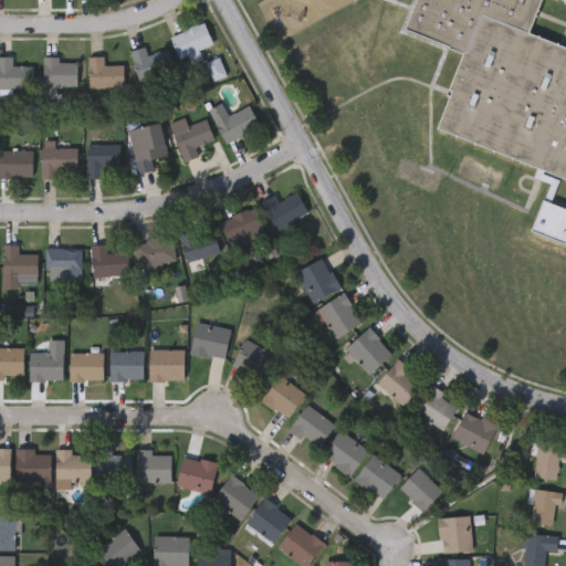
[(565,179),(431,129),(461,50),(404,29),(413,0),(559,0),(559,1),(556,0),(541,0),(527,37),(565,50),(565,179)]
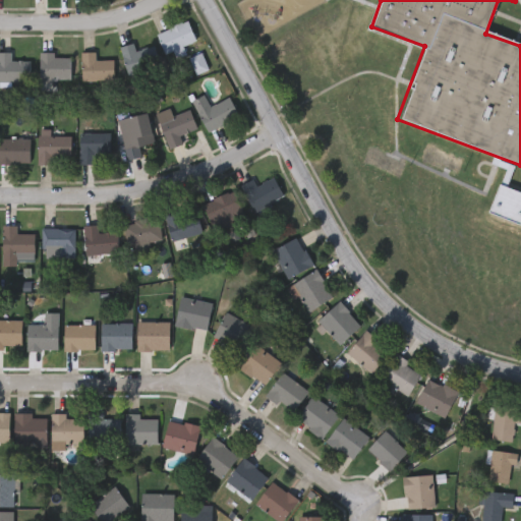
[(184,54),(175,59),(172,52),(164,55),(155,35),(185,20),(194,41),(181,47),(184,54)]
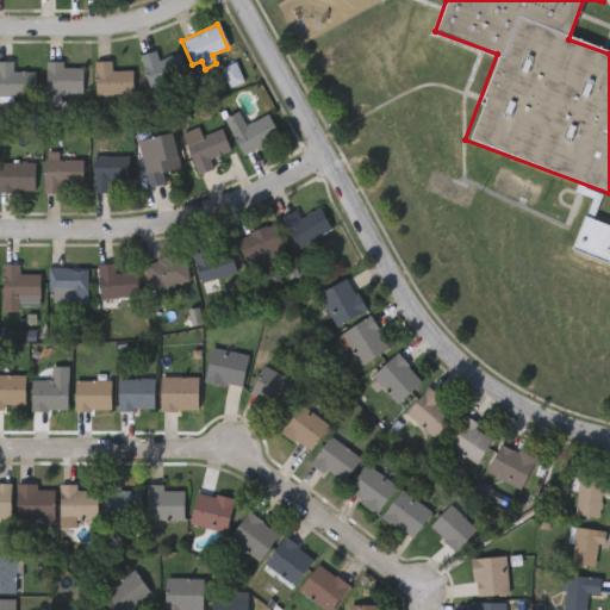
[(139,55),(155,51),(157,60),(180,55),(185,80),(147,88),(139,55)]
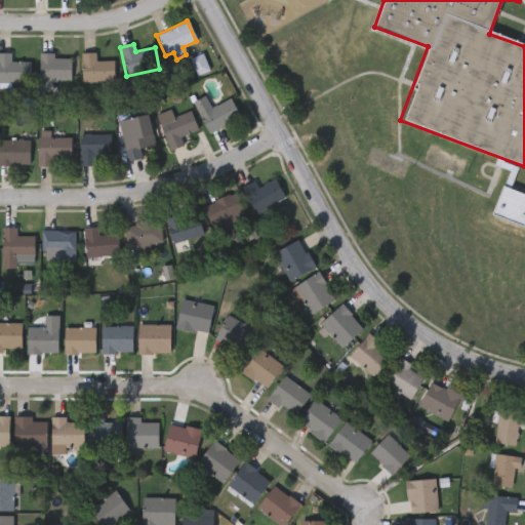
[(0,53),(10,53),(10,62),(30,62),(30,83),(0,83),(0,53)]
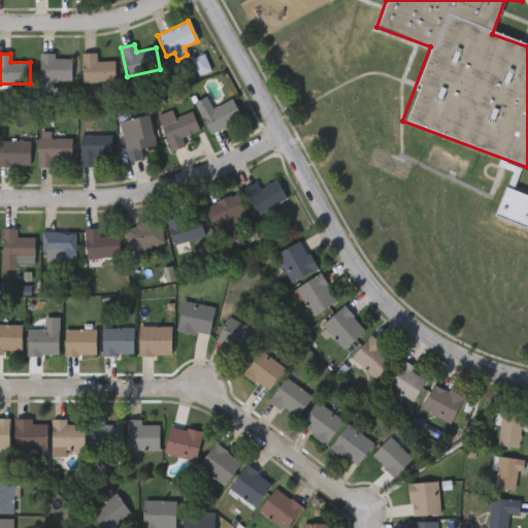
[(69,83),(38,83),(38,54),(55,54),(55,58),(69,58),(69,83)]
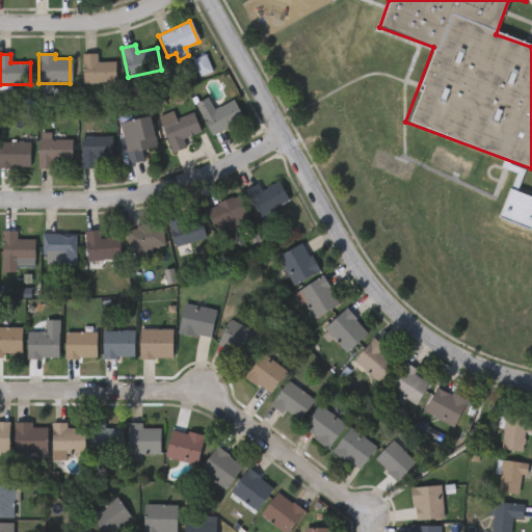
[(114,62),(114,83),(81,83),(81,54),(96,54),(96,62),(114,62)]
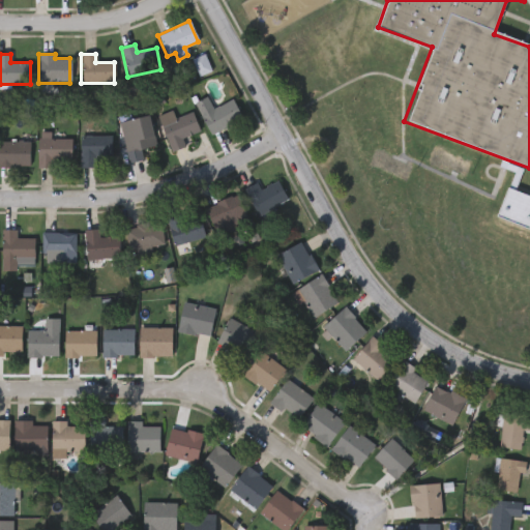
[(194,102),(206,96),(212,109),(232,99),(241,119),(209,135),(194,102)]
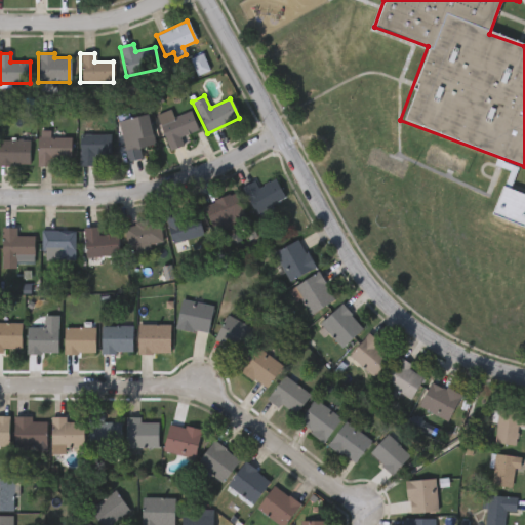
[(169,150),(156,116),(170,111),(172,116),(189,110),(197,130),(179,137),(183,145),(169,150)]
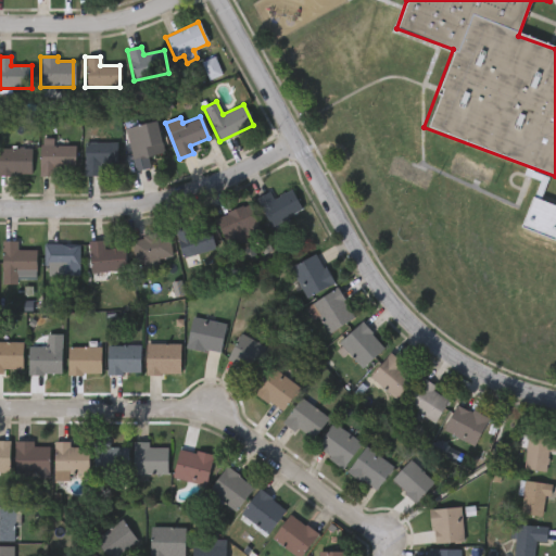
[(159,128),(163,152),(147,155),(149,167),(135,171),(128,134),(159,128)]
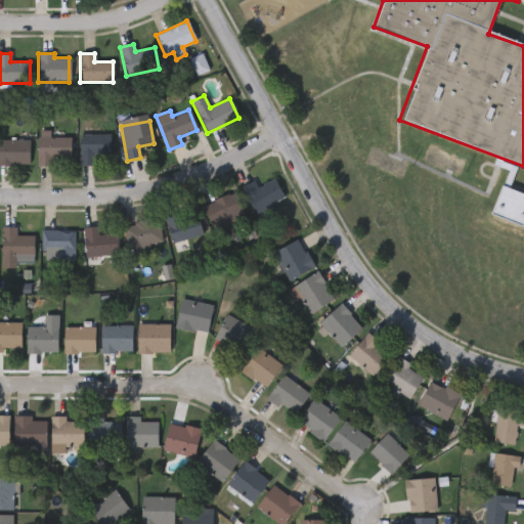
[(70,137),(70,161),(38,161),(38,131),(49,131),(49,137),(70,137)]
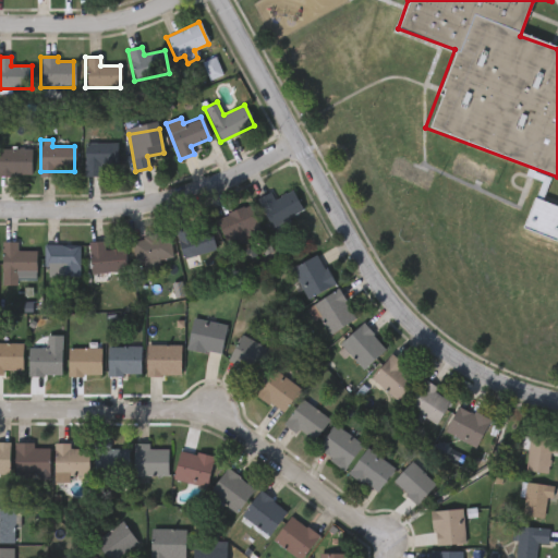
[(100,176),(84,176),(84,143),(117,143),(117,165),(100,165),(100,176)]
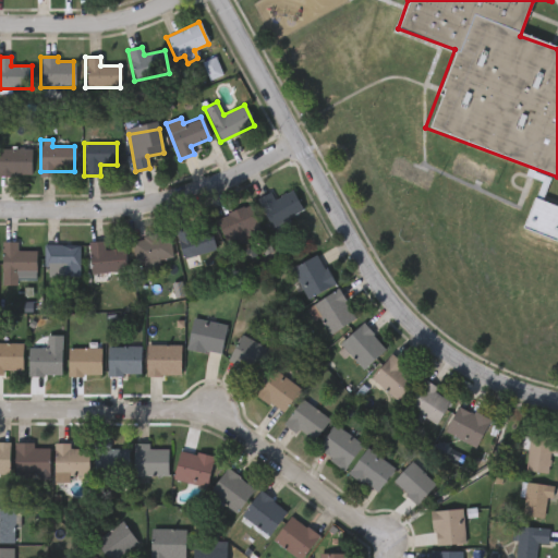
[(0,176),(0,148),(31,148),(31,176),(0,176)]
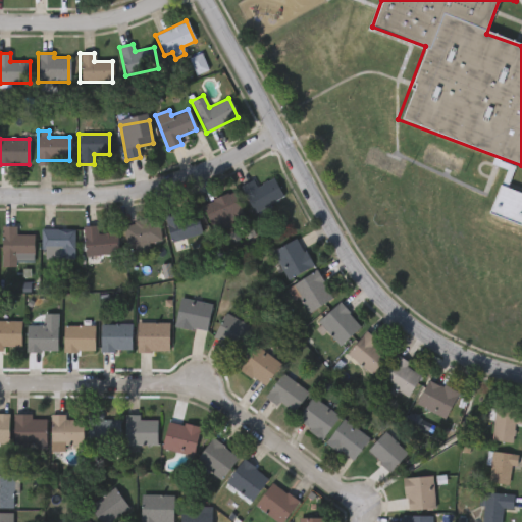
[(240,186),(252,179),(256,187),(272,178),(282,197),(253,212),(240,186)]
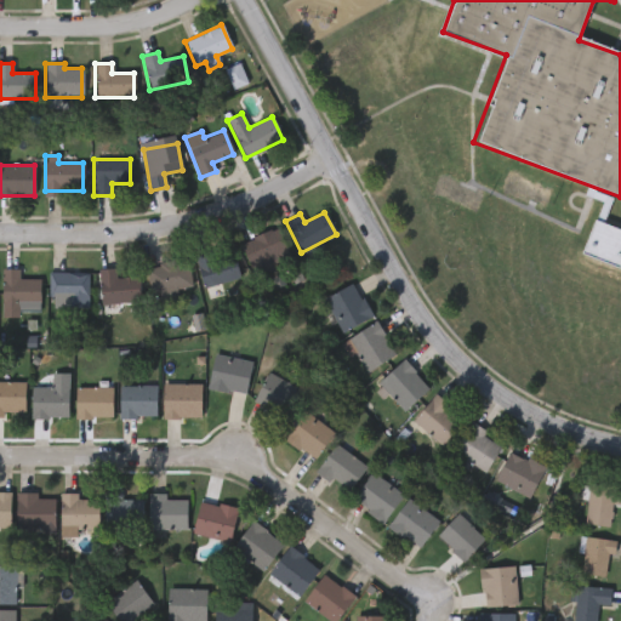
[(594,218),(620,228),(620,263),(619,269),(580,254),(594,218)]
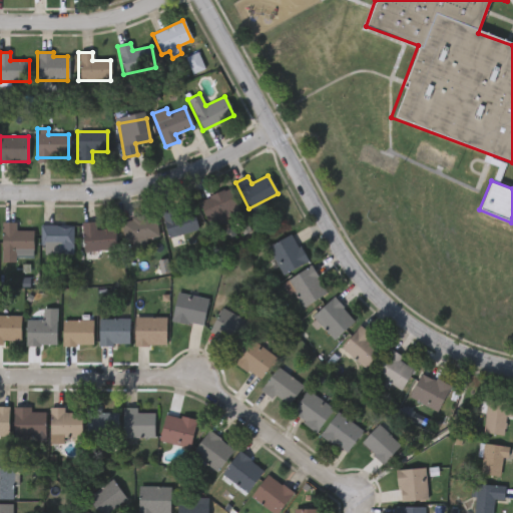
[(198,200),(228,188),(237,209),(207,221),(198,200)]
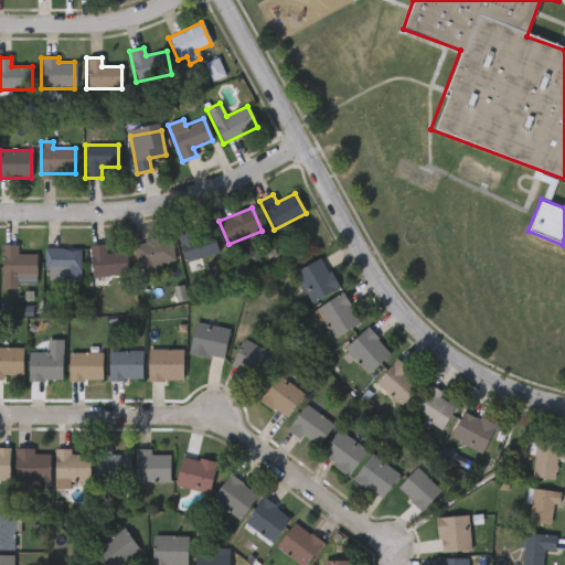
[(177,237),(210,226),(219,256),(187,266),(177,237)]
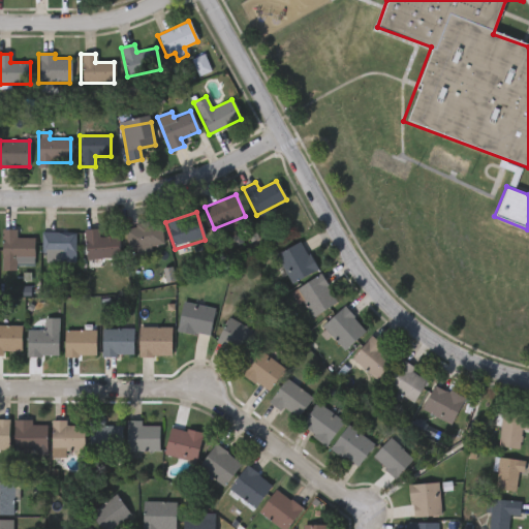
[(127,248),(126,225),(160,223),(161,246),(127,248)]
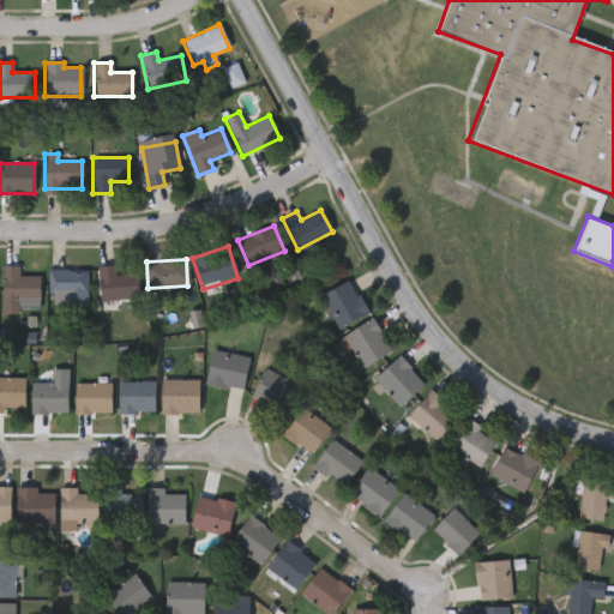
[(38,277),(38,301),(19,301),(19,314),(1,314),(1,266),(18,266),(18,277),(38,277)]
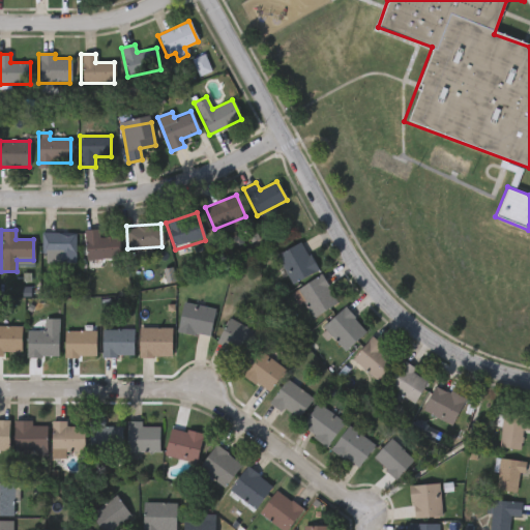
[(98,237),(118,237),(119,259),(85,259),(85,230),(98,230),(98,237)]
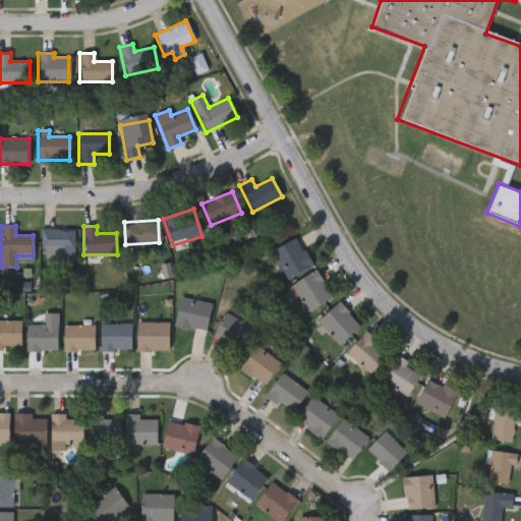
[(73,229),(73,257),(55,257),(55,249),(41,249),(41,229),(73,229)]
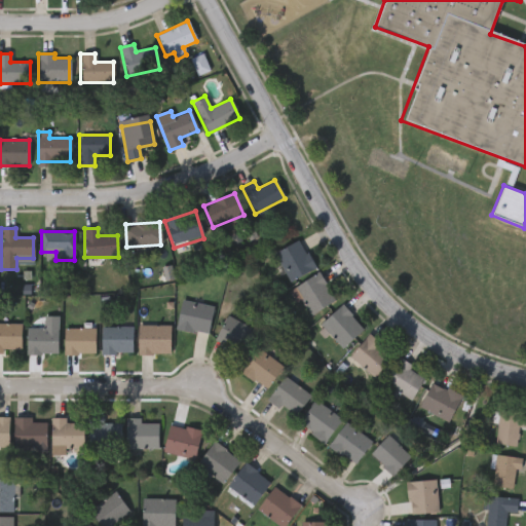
[(313,268),(289,283),(272,255),(297,239),(313,268)]
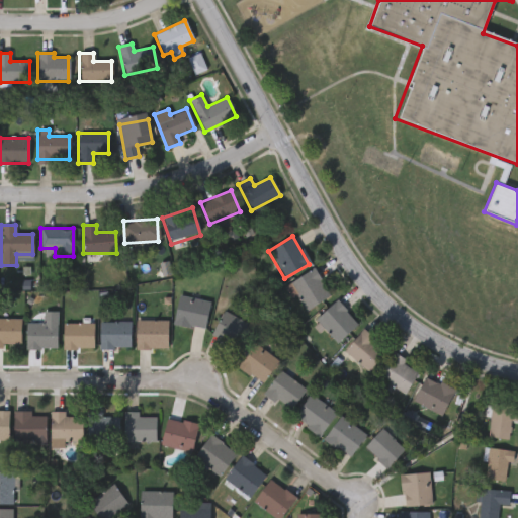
[(295,294),(290,298),(283,286),(313,269),(329,296),(305,311),(295,294)]
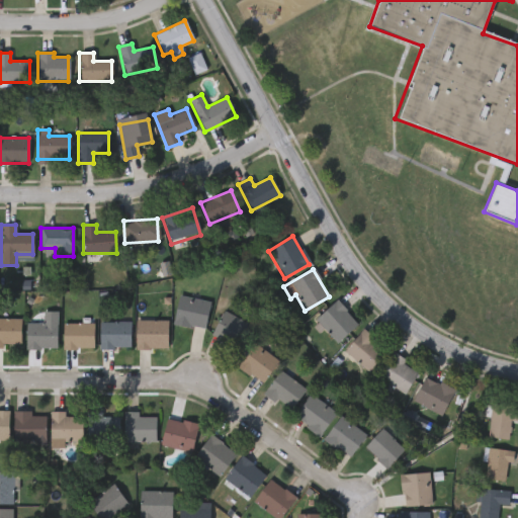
[(205,329),(173,325),(176,296),(208,300),(205,329)]
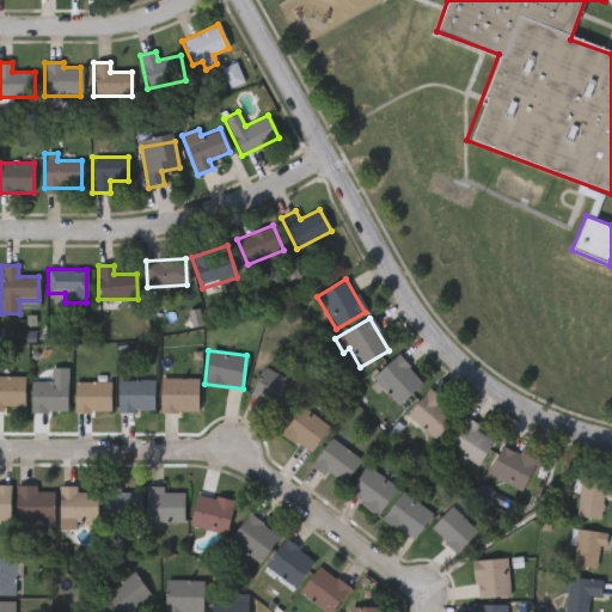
[(369,381),(395,355),(422,381),(398,408),(369,381)]
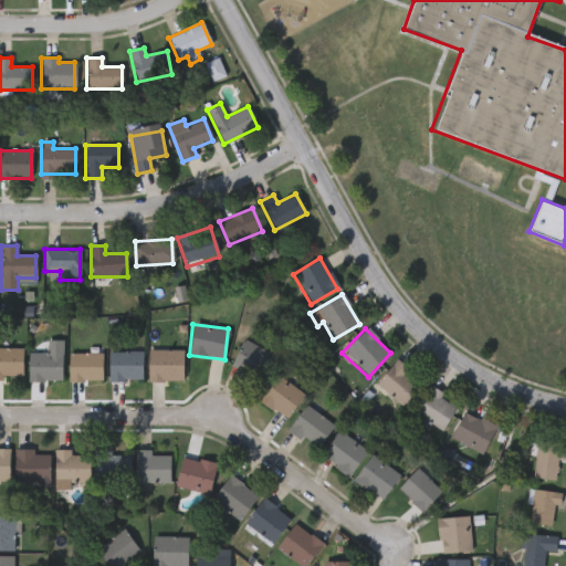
[(272,356),(260,380),(231,365),(244,341),(272,356)]
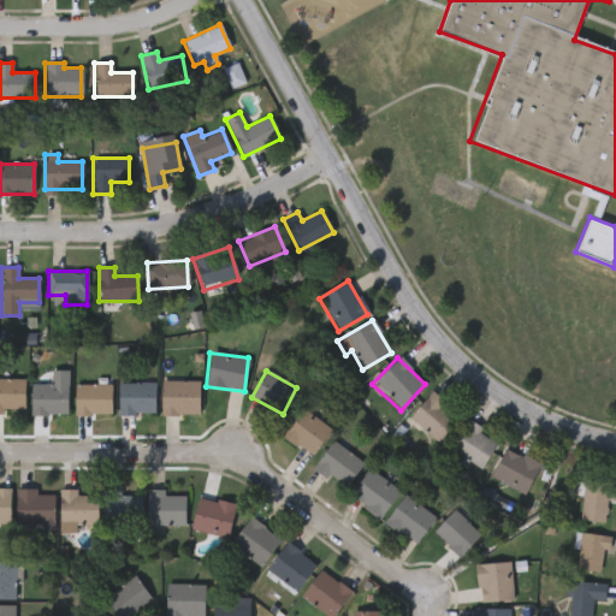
[(67,415),(31,415),(31,384),(51,384),(51,372),(67,372),(67,415)]
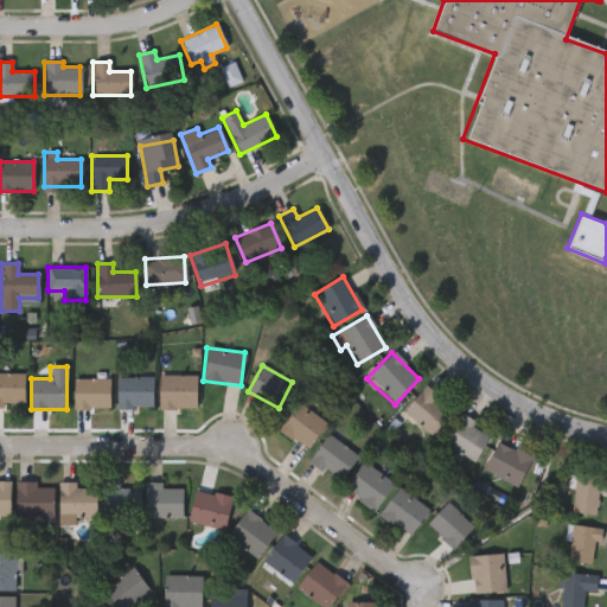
[(0,374),(24,374),(24,407),(0,407),(0,374)]
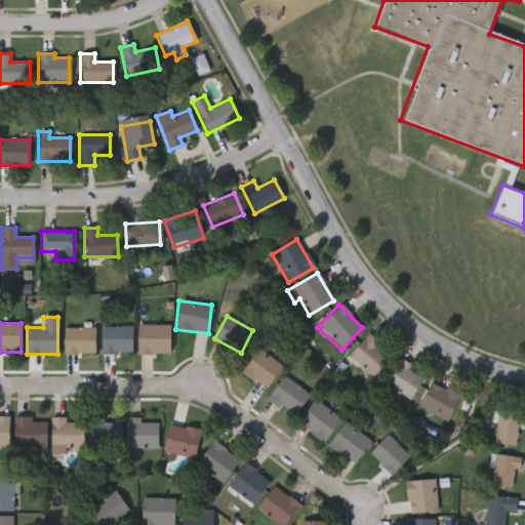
[(136,354),(136,325),(168,325),(168,354),(136,354)]
